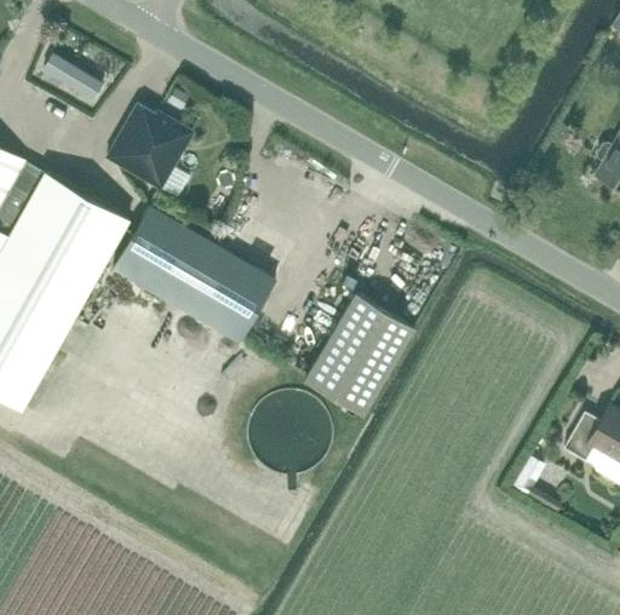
[(174,92),(168,103),(178,109),(185,98),(174,92)]
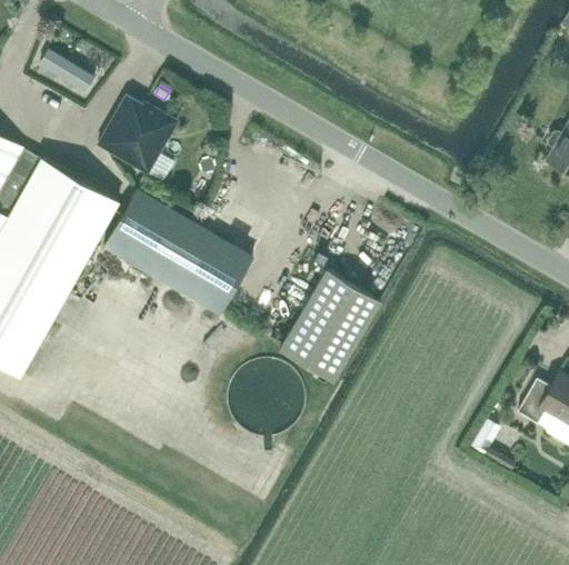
[(148,176),(179,124),(145,103),(142,108),(127,97),(98,147),(148,176)]
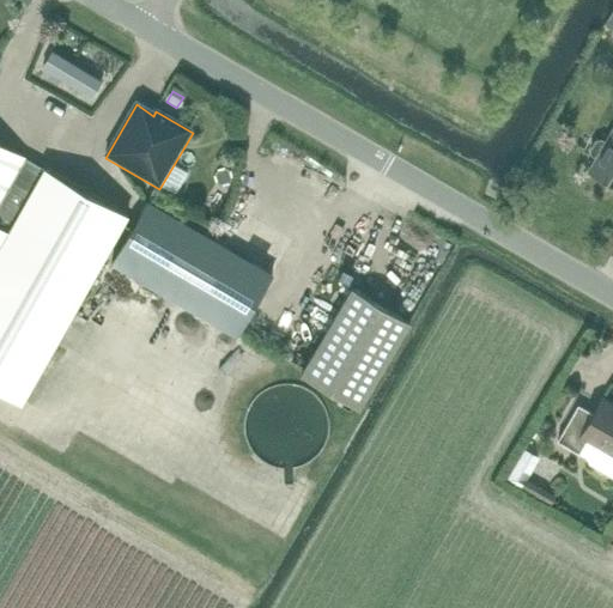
[(590,153),(592,159),(596,164),(589,176),(612,189),(612,132),(607,144),(602,143),(599,143),(593,149),(590,153)]
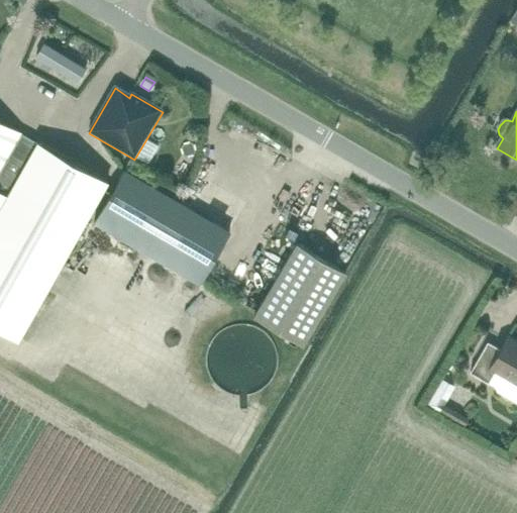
[(0,332),(19,343),(109,185),(0,123),(0,332)]
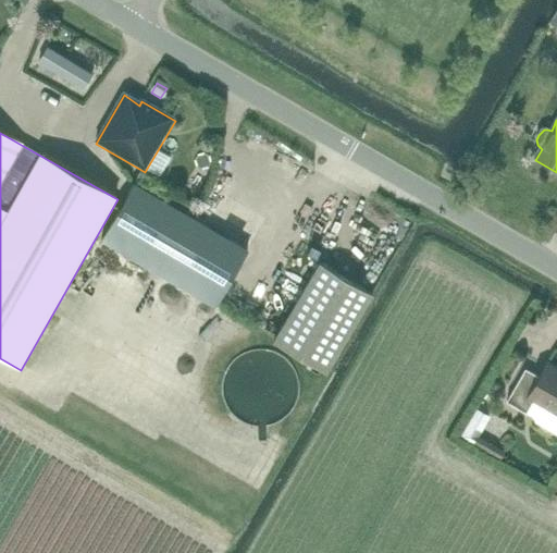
[(248,254),(135,186),(100,244),(214,310),(248,254)]
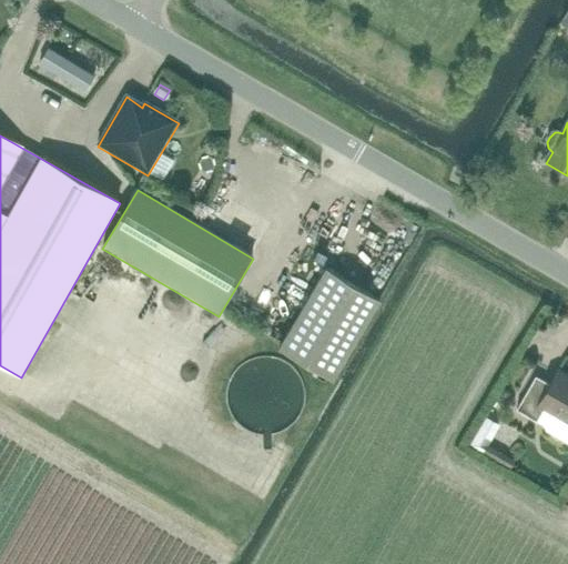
[(389,211),(377,225),(386,232),(397,218),(389,211)]
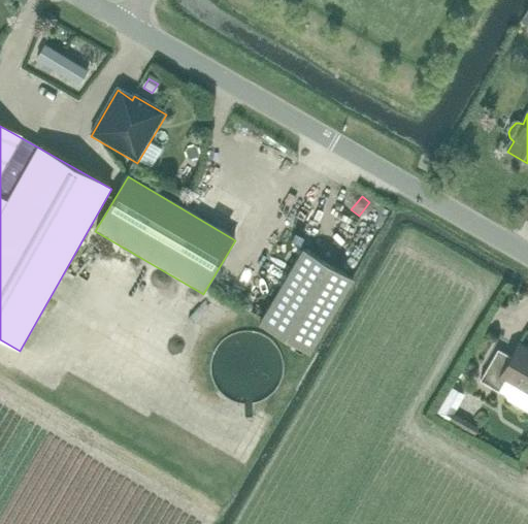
[(302,251),(258,325),(309,356),(354,281),(302,251)]
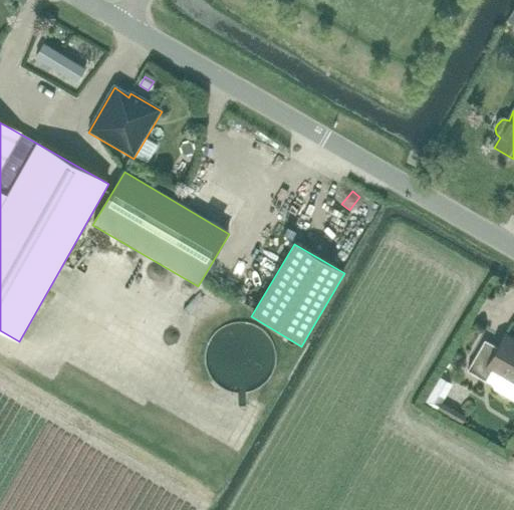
[(271,366),(271,362),(270,355),(269,350),(266,345),(263,341),(258,337),(253,334),(247,332),(241,332),(236,332),(229,334),(225,337),(220,341),(216,346),(213,351),(212,357),(211,362),(212,368),(214,373),(216,378),(220,383),(225,387),(229,390),(235,392),(241,392),(247,392),(251,391),(258,387),(262,384),(265,380),(269,372),(271,366)]
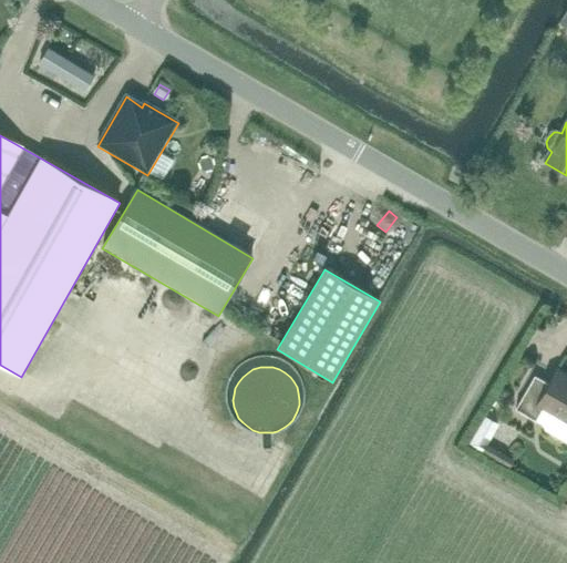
[(566,444),(566,378),(558,374),(549,387),(535,378),(515,411),(542,428),(545,432),(566,444)]
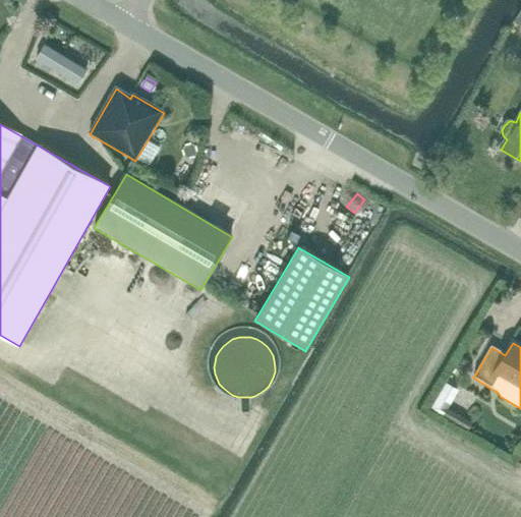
[(451,410),(464,416),(477,389),(464,383),(451,410)]
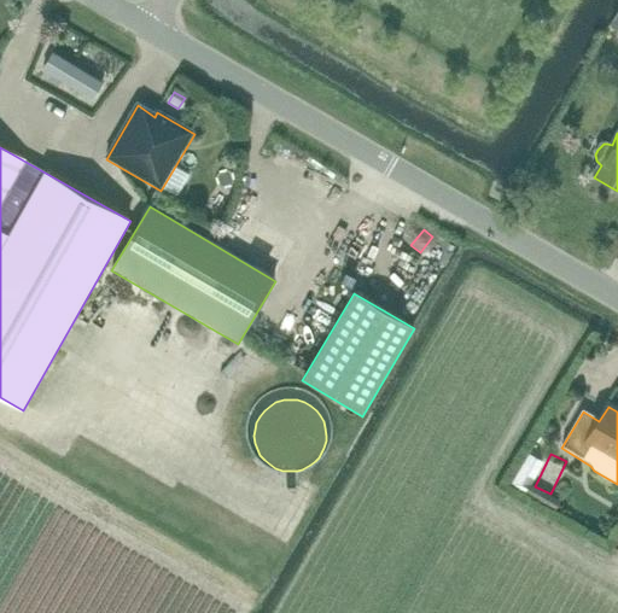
[(543,466),(542,465),(529,456),(509,488),(555,514),(561,506),(531,488),(543,466)]
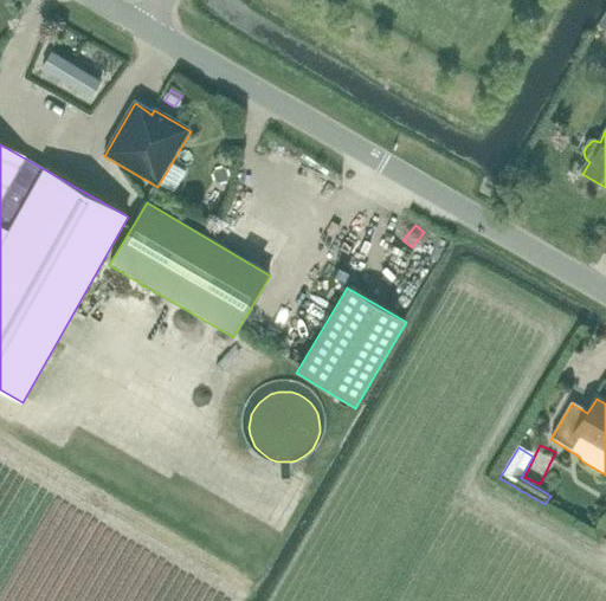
[(560,463),(552,473),(571,486),(578,476),(560,463)]
